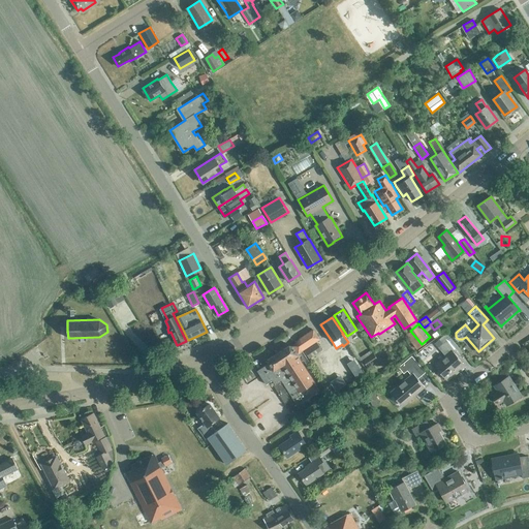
[(285,404),(293,399),(298,405),(319,391),(314,381),(313,382),(300,362),(303,360),(307,365),(310,363),(302,350),(309,345),(319,339),(313,330),(300,338),(292,346),(288,345),(278,352),(277,351),(274,350),(273,353),(274,354),(266,360),(268,364),(257,371),(267,384),(272,380),(275,384),(273,385),(280,396),(285,404)]
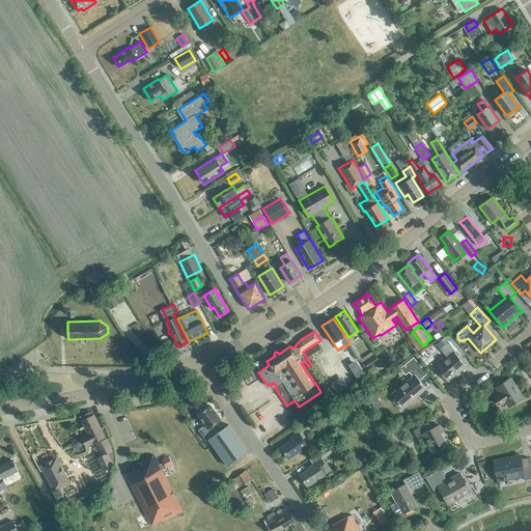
[(448,381),(465,366),(456,356),(462,351),(451,338),(444,344),(451,354),(436,366),(448,381)]
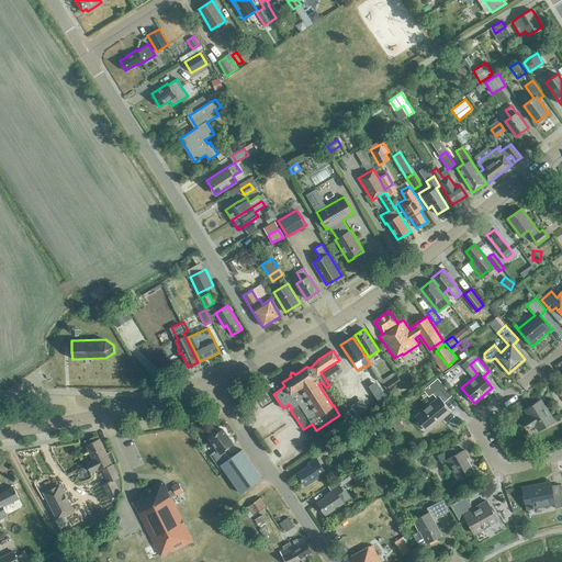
[(329,381),(341,372),(336,364),(324,373),(329,381)]
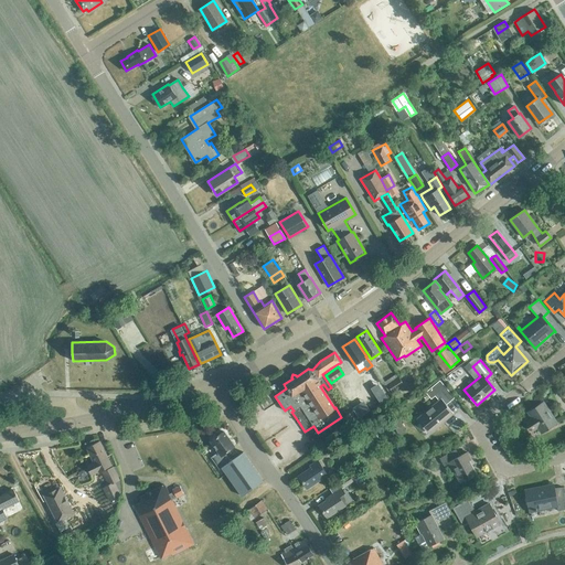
[(393,393),(404,385),(397,374),(385,381),(393,393)]
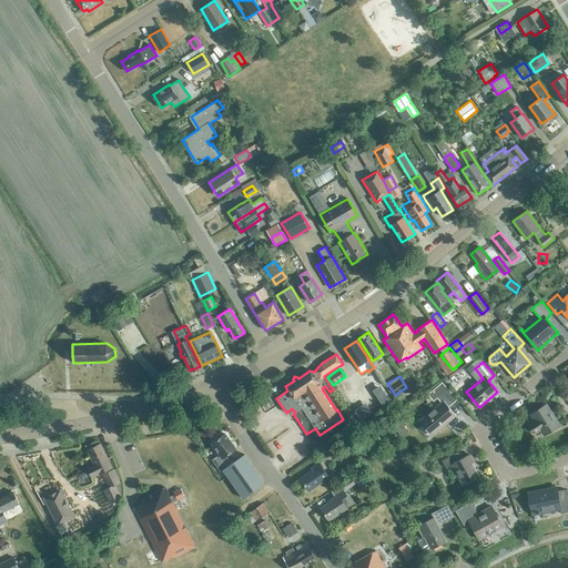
[(446,408),(453,403),(456,399),(443,384),(440,385),(432,393),(429,395),(433,401),(437,397),(442,403),(421,419),(433,434),(454,417),(446,408)]
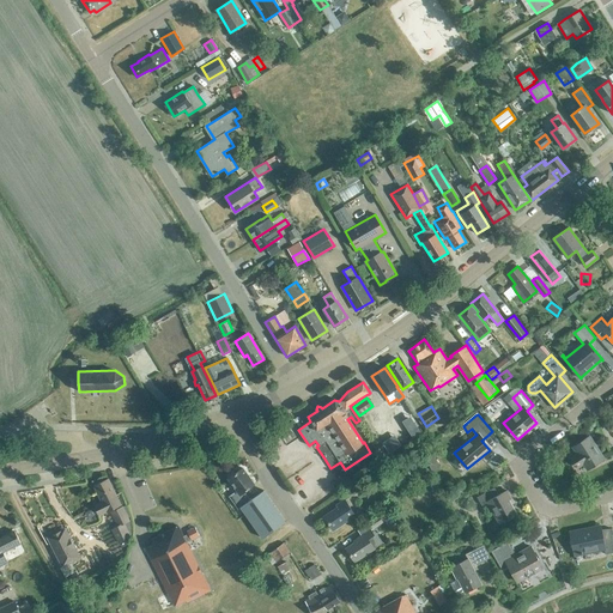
[(588,437),(574,447),(578,454),(571,457),(577,467),(584,462),(588,468),(602,459),(588,437)]
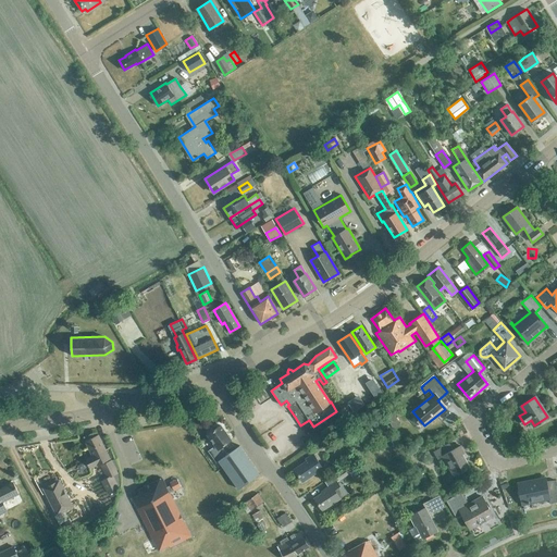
[(238,489),(259,473),(239,445),(227,454),(222,446),(231,440),(220,425),(207,434),(208,435),(207,436),(210,441),(211,440),(215,445),(208,450),(215,462),(218,460),(238,489)]
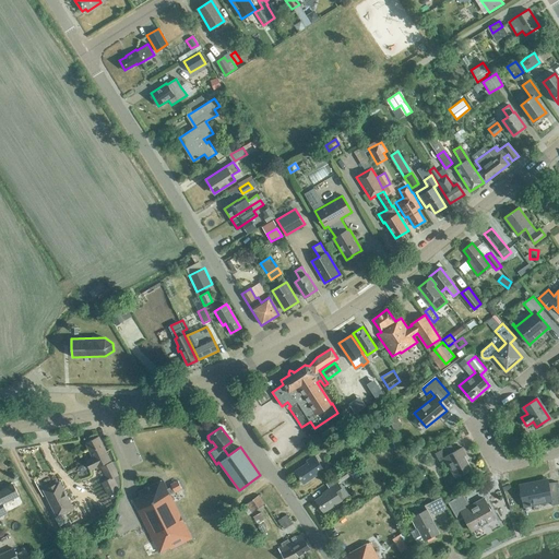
[(106,451),(98,436),(85,443),(92,458),(86,461),(91,470),(110,460),(106,451)]
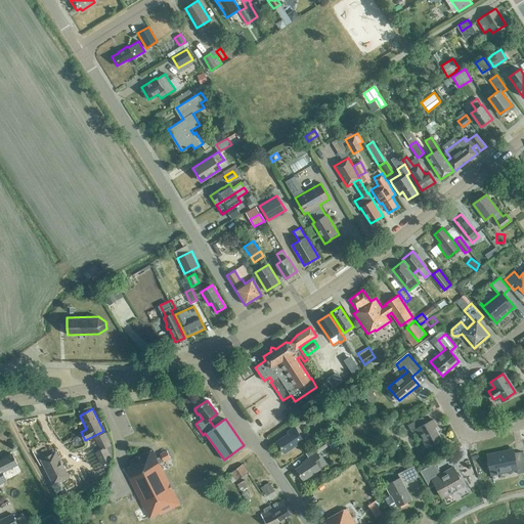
[(301,423),(311,417),(307,410),(297,417),(301,423)]
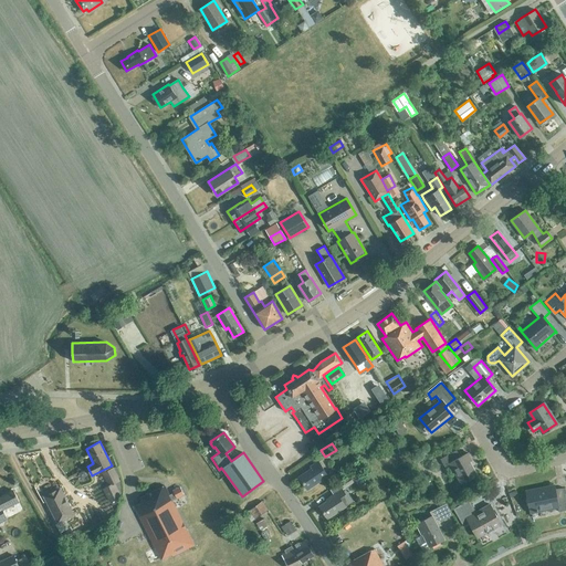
[(461,483),(477,474),(469,461),(472,460),(468,452),(460,458),(456,450),(440,459),(444,467),(450,463),(461,483)]
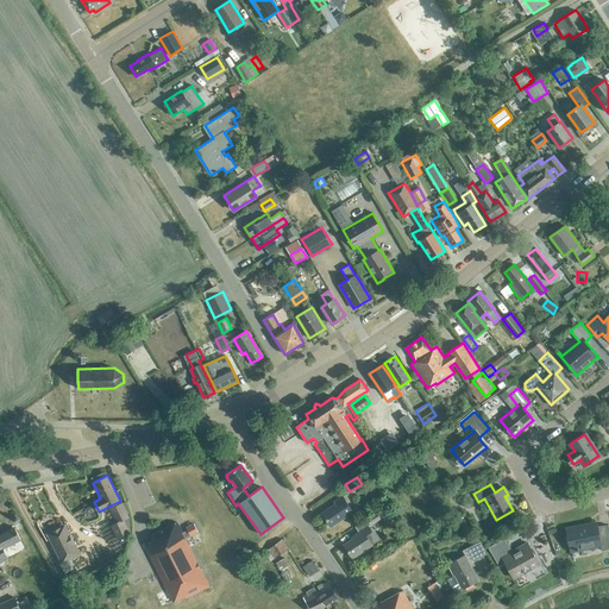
[(331,526),(352,512),(343,496),(334,502),(336,503),(321,513),(331,526)]
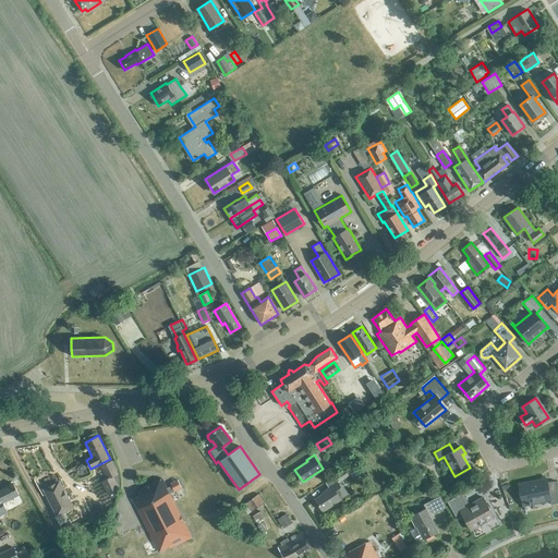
[(118,473),(111,461),(101,466),(107,478),(101,481),(108,494),(119,488),(112,476),(118,473)]
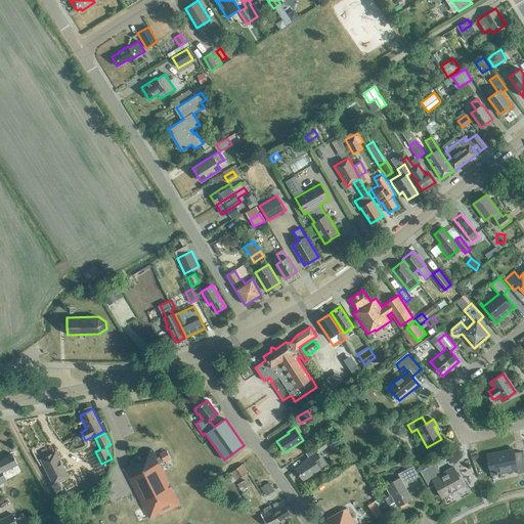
[(318,452),(326,446),(323,440),(314,446),(318,452)]
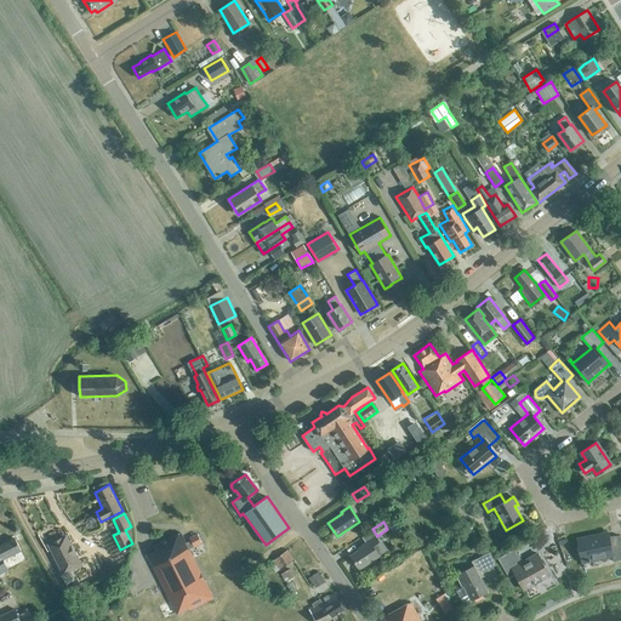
[(188,548),(201,542),(197,534),(189,537),(191,540),(186,542),(180,533),(154,546),(155,550),(147,554),(176,613),(188,607),(189,609),(212,597),(188,548)]
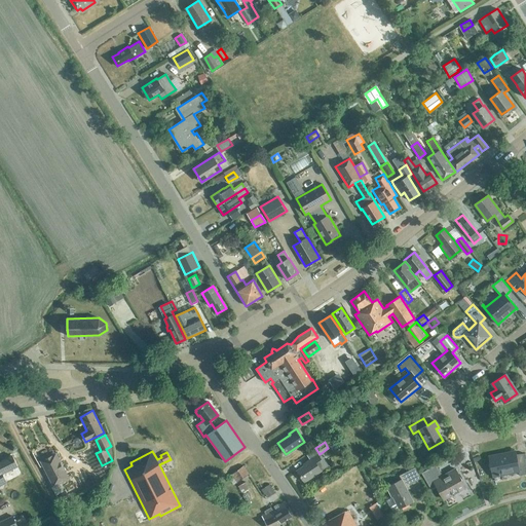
[(519,476),(525,474),(525,471),(524,453),(516,454),(515,451),(489,456),(493,476),(518,471),(519,476)]
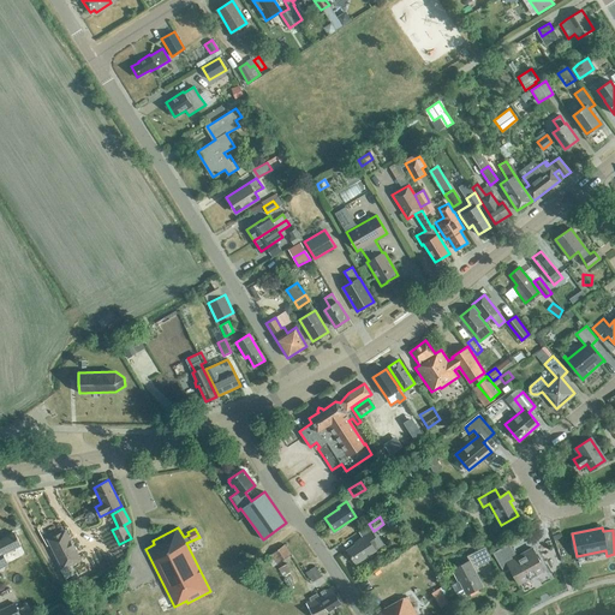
[(371,531),(365,535),(357,541),(358,542),(346,550),(356,563),(376,550),(384,544),(377,533),(375,536),(371,531)]
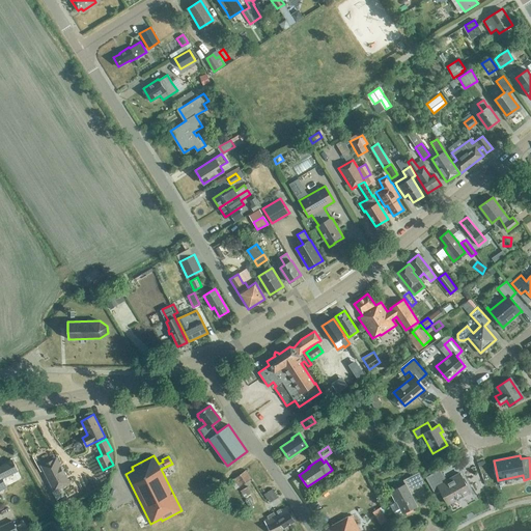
[(2,478),(18,470),(12,459),(0,466),(0,488),(6,486),(2,478)]
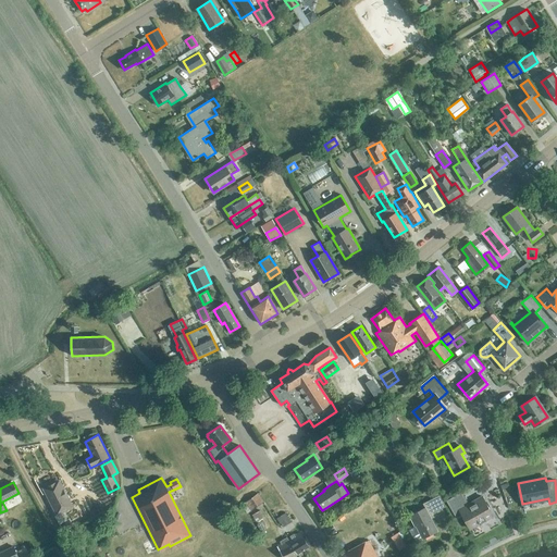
[(73,507),(61,483),(45,491),(57,515),(73,507)]
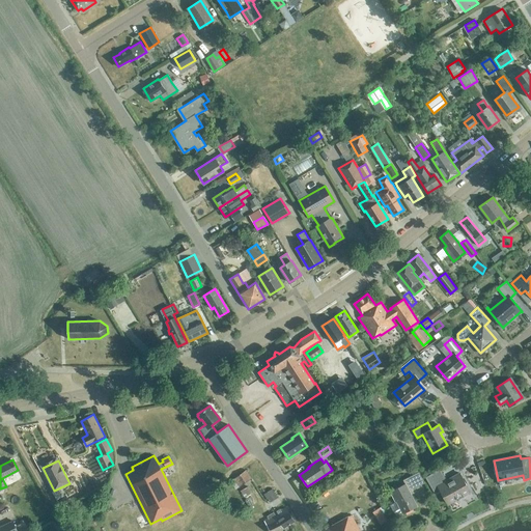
[(240,486),(251,478),(245,470),(233,478),(240,486)]
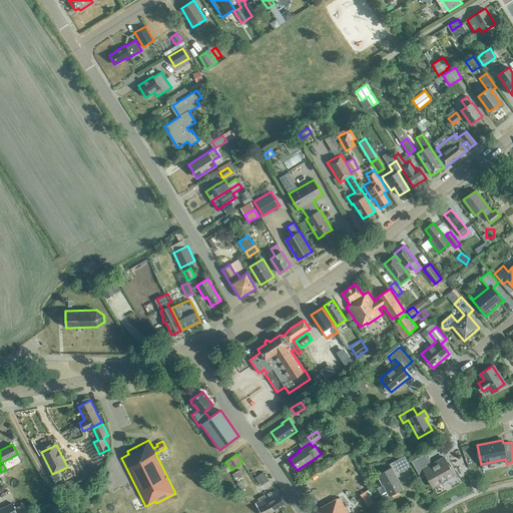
[(425,454),(412,461),(422,477),(426,475),(433,486),(454,475),(447,462),(444,457),(438,460),(431,464),(425,454)]
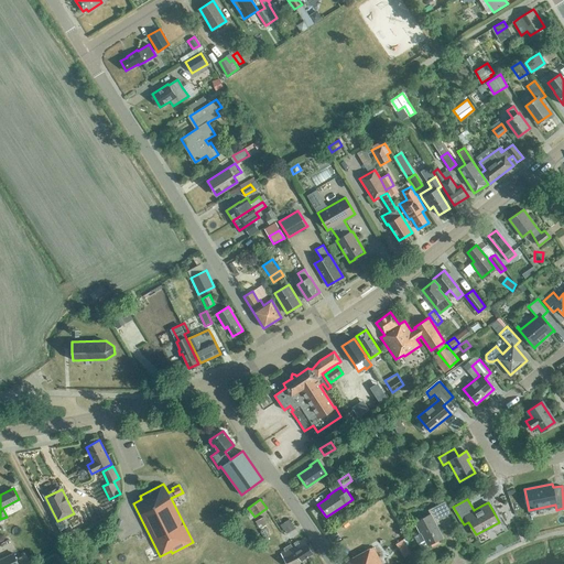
[(430,513),(414,522),(420,533),(414,535),(421,549),(427,545),(443,538),(434,521),(440,518),(434,507),(427,509),(430,513)]
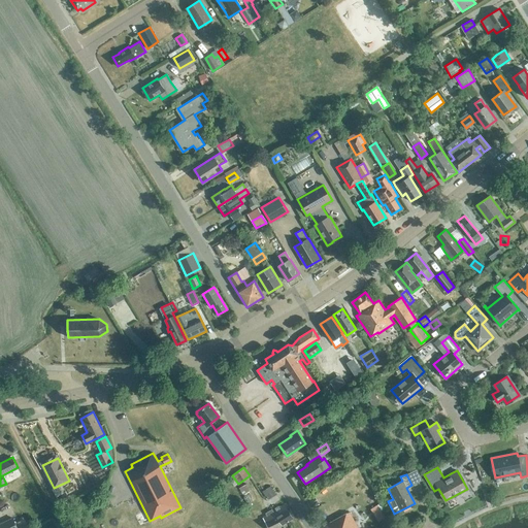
[(273,512),(282,525),(292,519),(284,504),(279,507),(277,505),(274,508),(275,509),(273,512)]
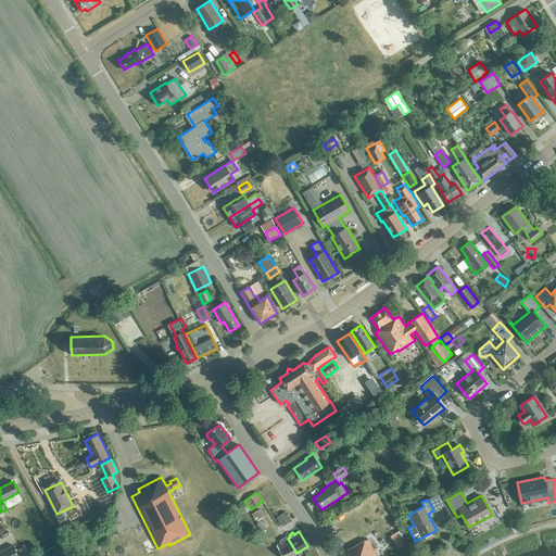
[(290,555),(297,553),(288,539),(287,536),(280,541),(281,542),(276,545),(279,550),(282,555),(290,555)]
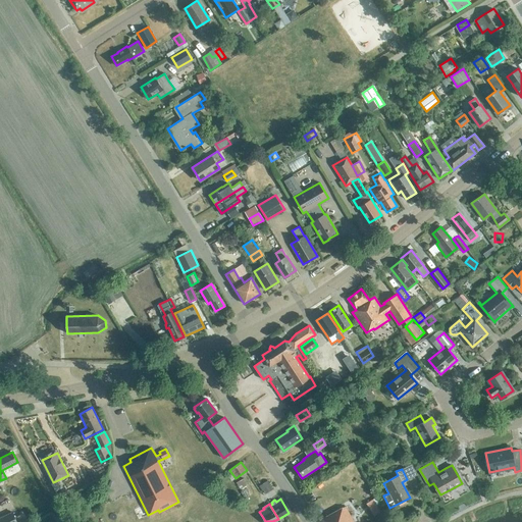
[(354,521),(345,506),(318,520),(319,521),(354,521)]
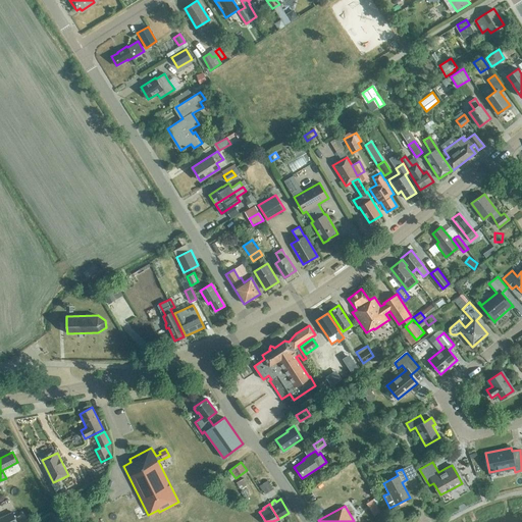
[(16,521),(14,516),(12,512),(0,517),(0,521),(16,521)]
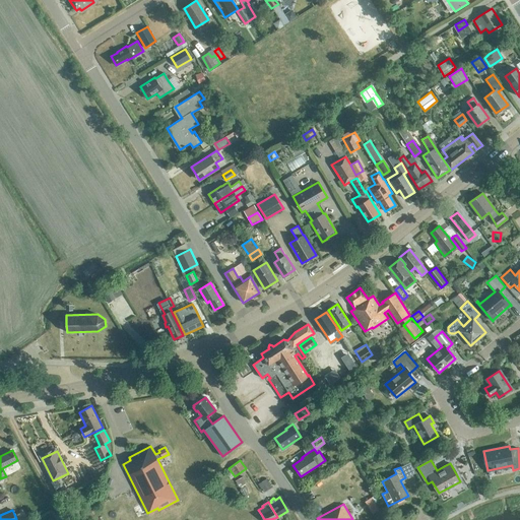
[(22,510),(14,514),(16,519),(26,519),(27,519),(22,510)]
